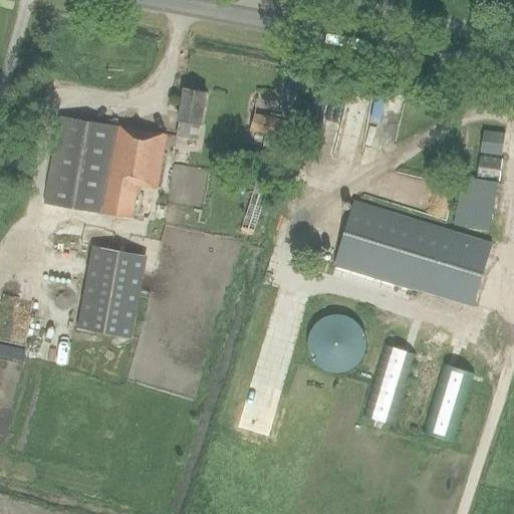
[(201,124),(207,93),(185,89),(179,121),(180,121),(177,137),(190,140),(192,123),(201,124)]
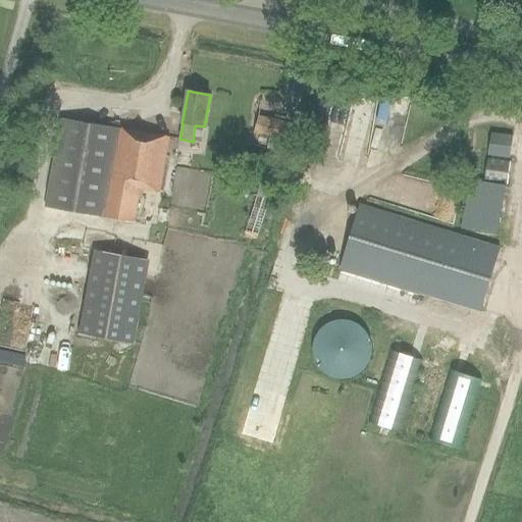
[(397,96),(362,97),(362,114),(398,113),(397,96)]
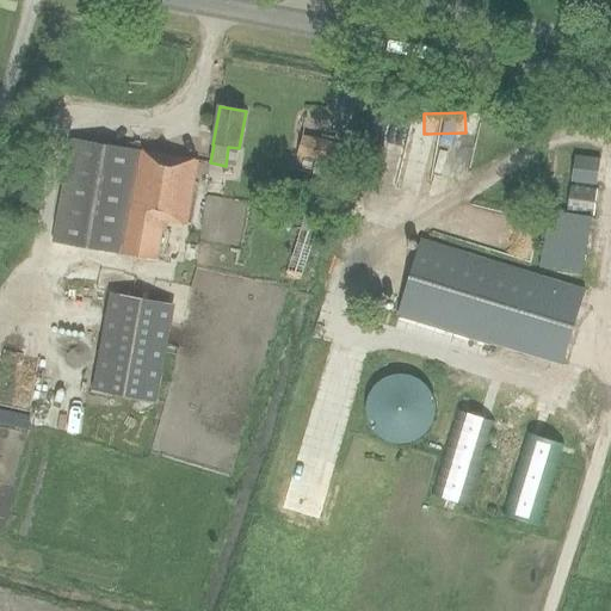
[(187,224),(198,160),(72,139),(54,244),(158,261),(165,221),(187,224)]
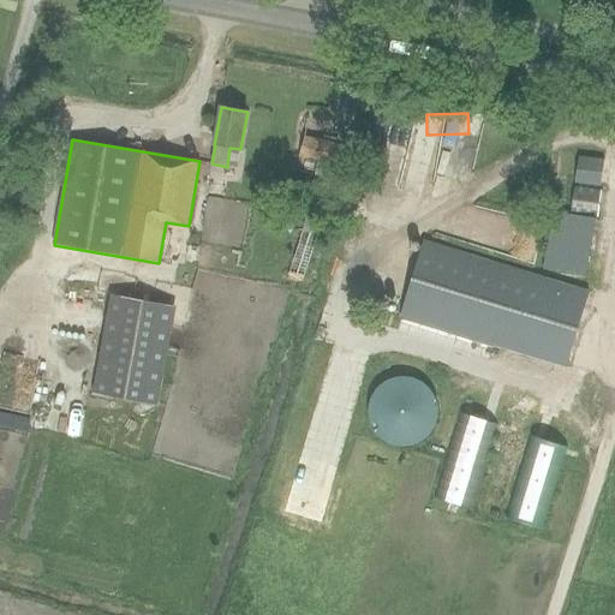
[(599,216),(603,189),(574,185),(571,213),(599,216)]
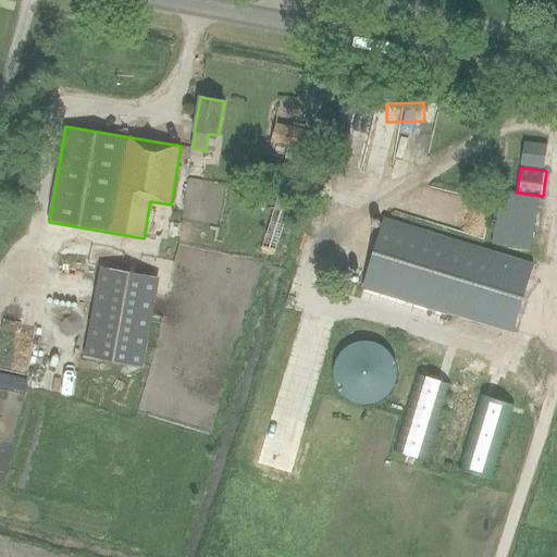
[(512,333),(533,264),(384,219),(362,287),(512,333)]
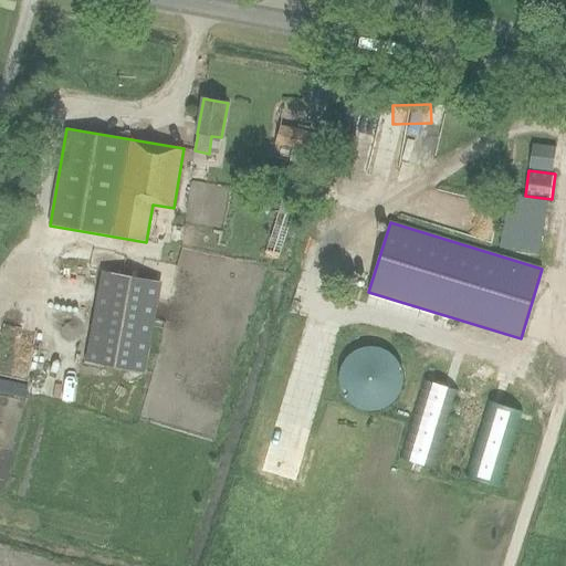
[(149,371),(161,278),(98,270),(86,364),(149,371)]
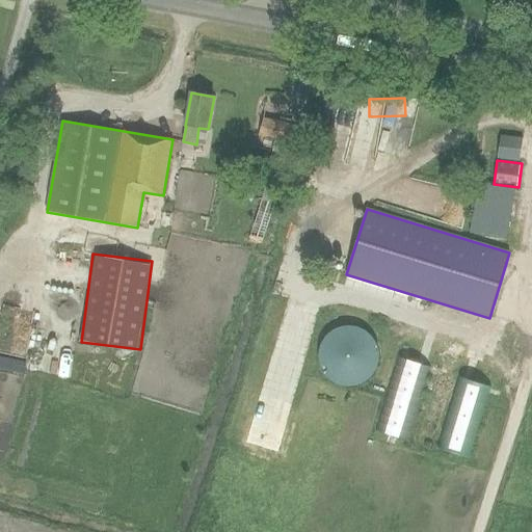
[(355,384),(365,380),(373,374),(377,367),(379,358),(379,348),(375,338),(368,330),(358,325),(350,324),(341,325),(331,329),(324,338),(320,348),(319,358),(322,367),(326,374),(335,380),(344,384),(355,384)]
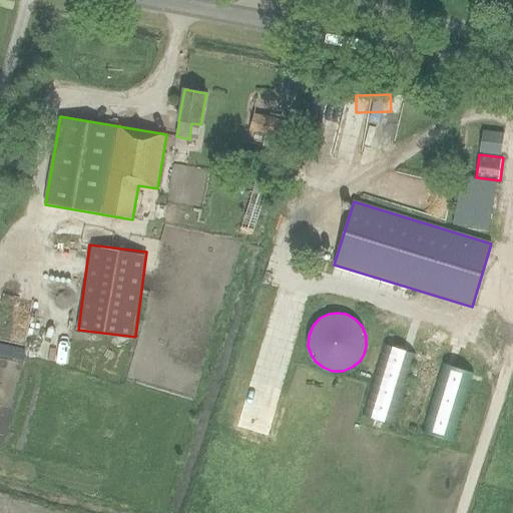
[(396,425),(417,355),(386,345),(364,415),(396,425)]
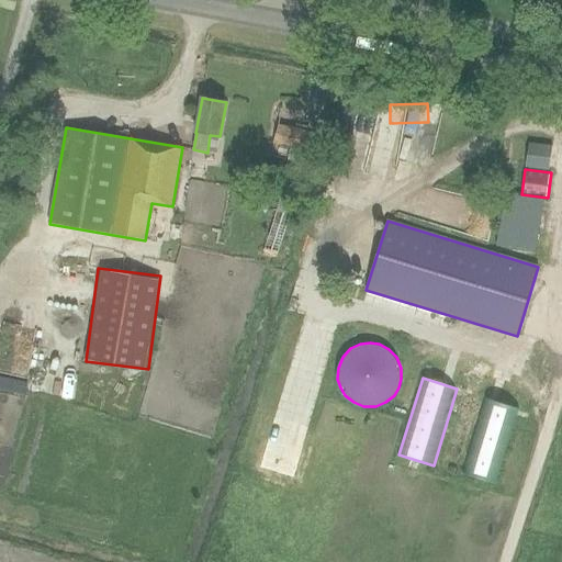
[(495,484),(519,407),(485,396),(461,474),(495,484)]
